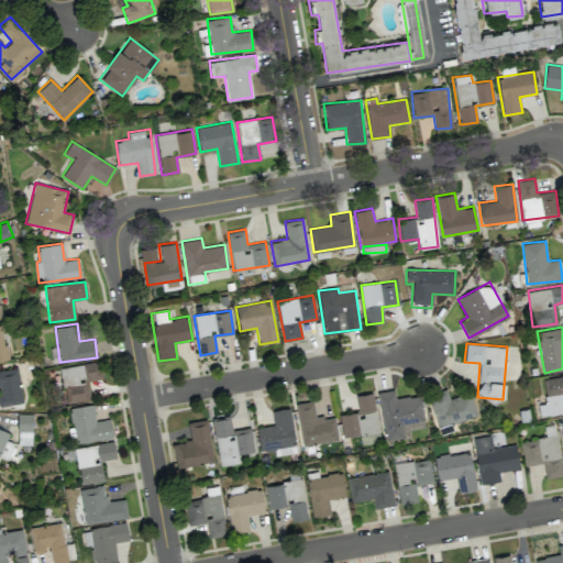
[(90,400),(87,381),(101,378),(99,362),(58,366),(63,404),(90,400)]
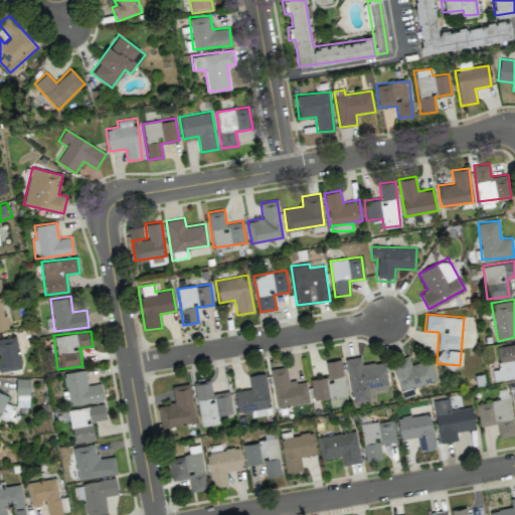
[(500,378),(514,376),(514,343),(497,345),(500,378)]
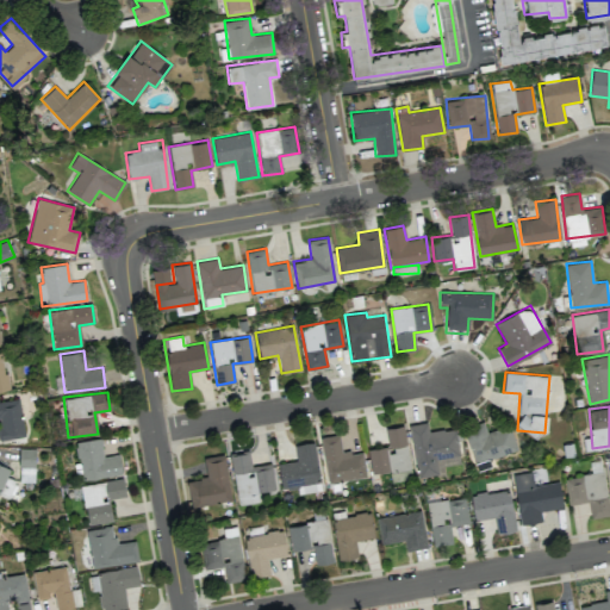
[(474,462),(517,448),(509,423),(486,431),(483,421),(462,428),(474,462)]
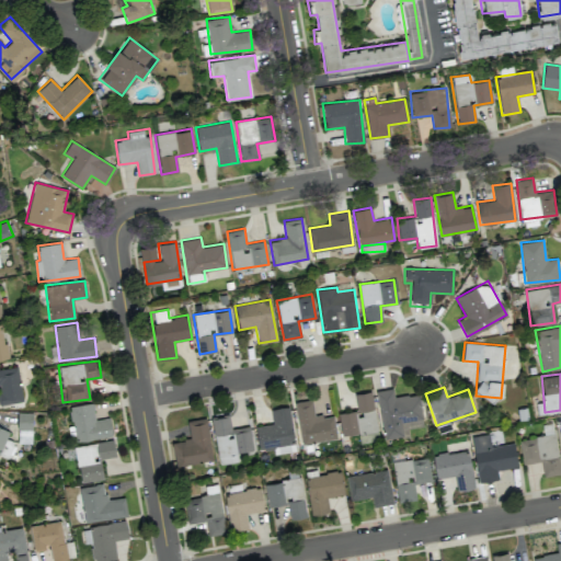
[(377,390),(382,438),(409,435),(408,427),(423,425),(419,393),(393,397),(392,388),(377,390)]
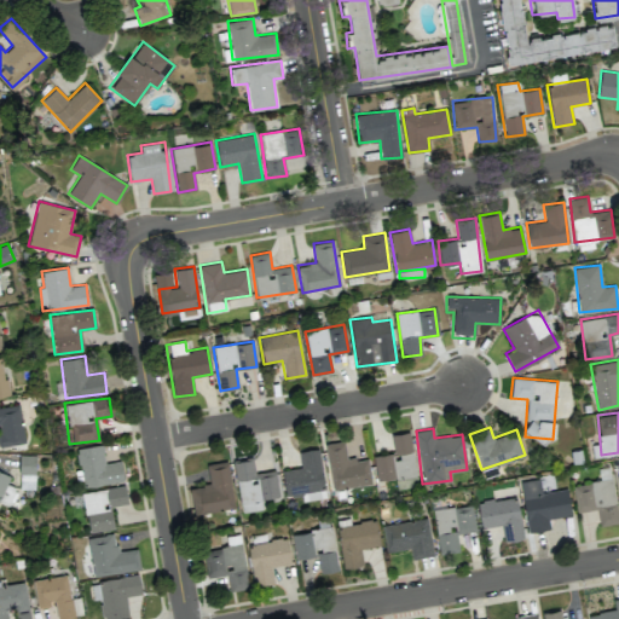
[(415,475),(410,432),(392,434),(394,452),(374,455),(376,480),(415,475)]
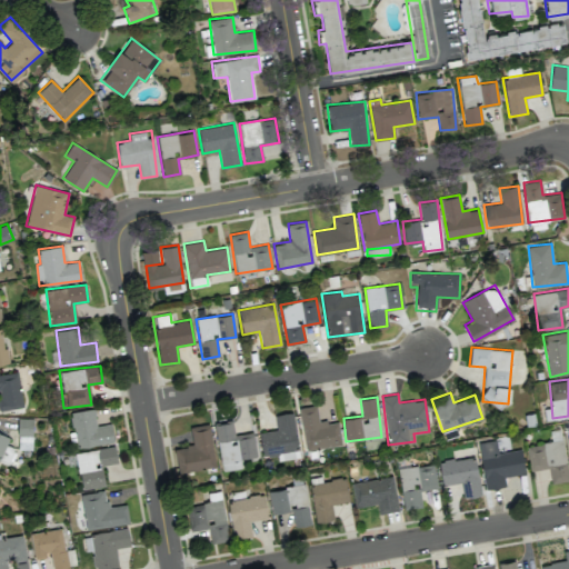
[(341,445),(338,420),(319,422),(317,405),(299,407),(305,449),(341,445)]
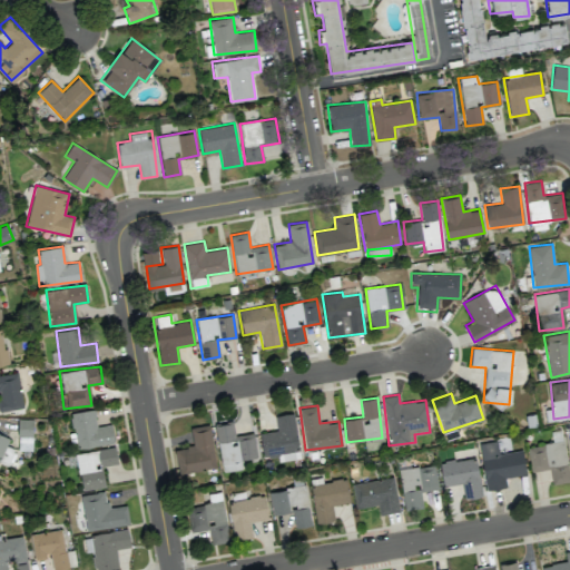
[(110,424),(97,425),(95,409),(71,412),(76,449),(114,443),(110,424)]
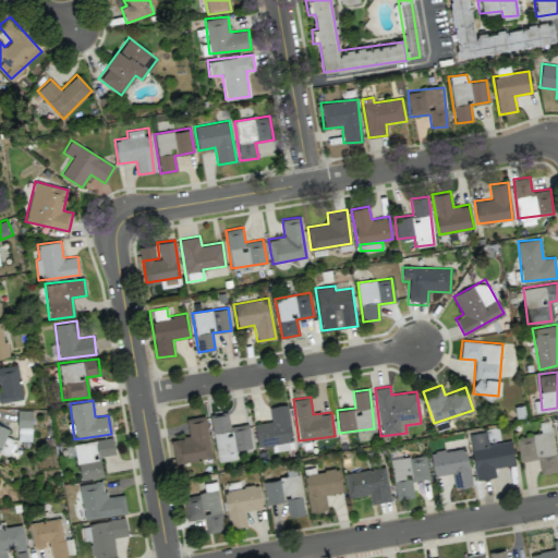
[(271,421),(254,424),(258,448),(271,446),(273,451),(294,448),(287,403),(269,407),(271,421)]
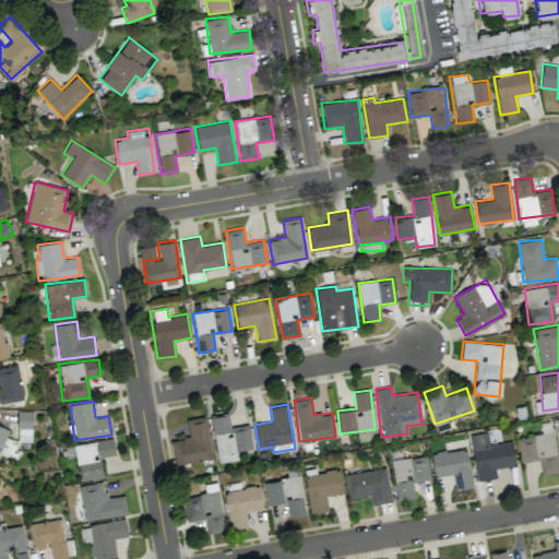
[(248,424),(230,427),(228,413),(211,416),(217,463),(237,461),(236,450),(252,448),(248,424)]
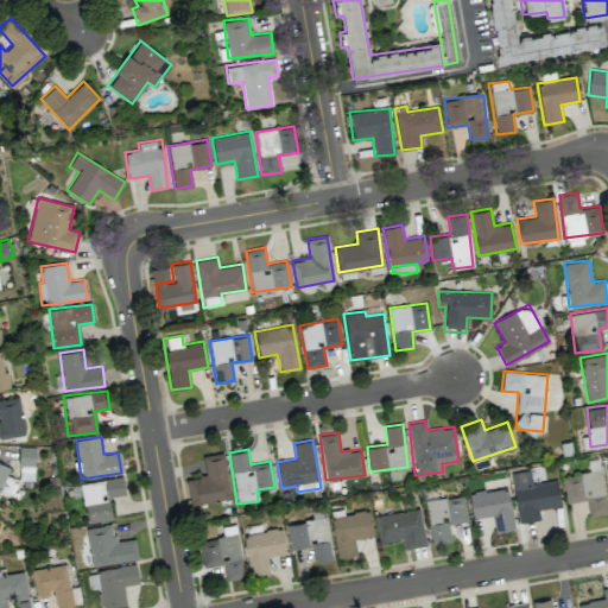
[(230,498),(223,453),(203,455),(206,475),(187,479),(190,504),(230,498)]
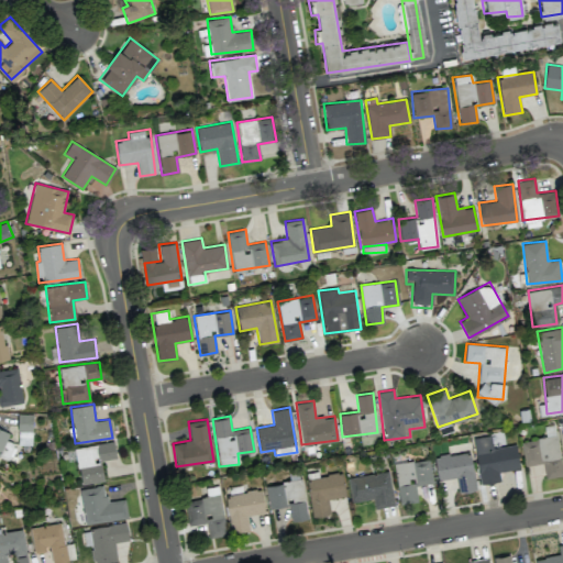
[(519,468),(516,445),(493,448),(490,435),(473,438),(479,484),(501,481),(499,472),(519,468)]
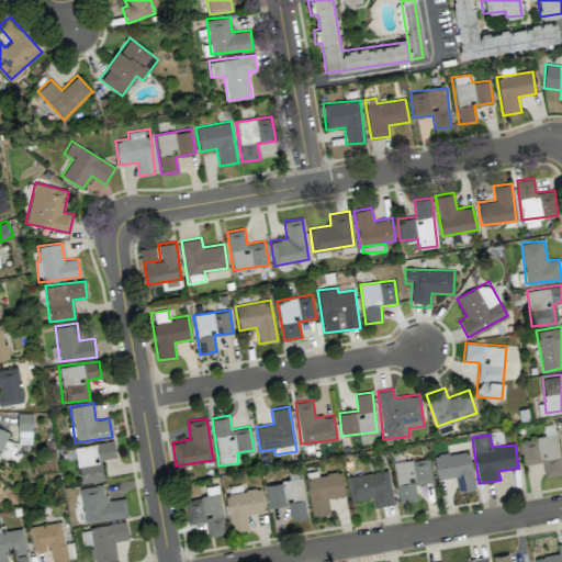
[(520,439),(524,464),(542,462),(544,476),(561,474),(555,435),(520,439)]
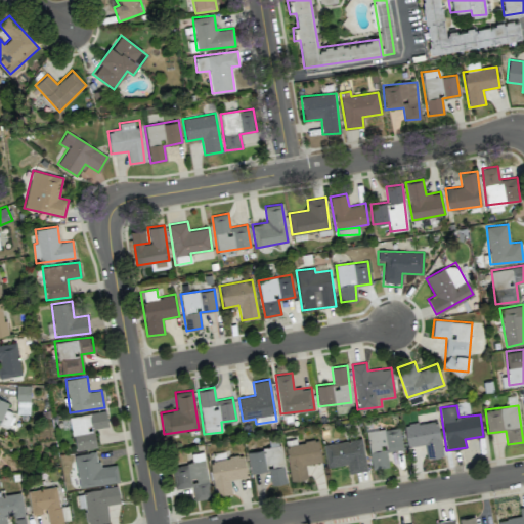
[(70,417),(75,450),(96,447),(93,428),(107,426),(105,410),(70,417)]
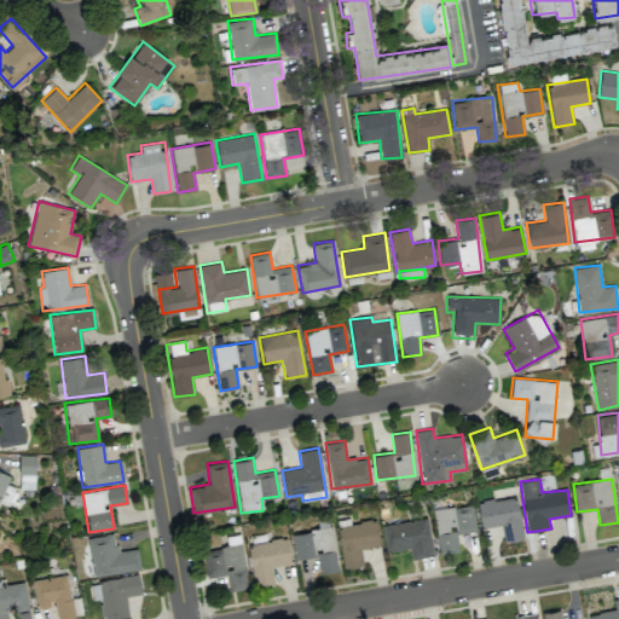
[(480,527),(502,525),(503,541),(522,538),(519,497),(478,501),(480,527)]
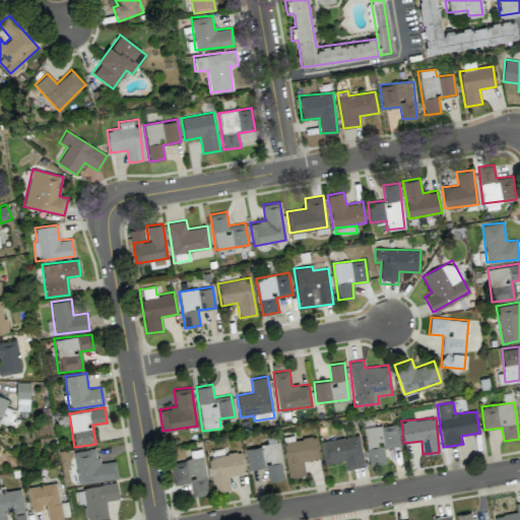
[(364,429),(370,465),(386,462),(383,448),(399,446),(396,424),(364,429)]
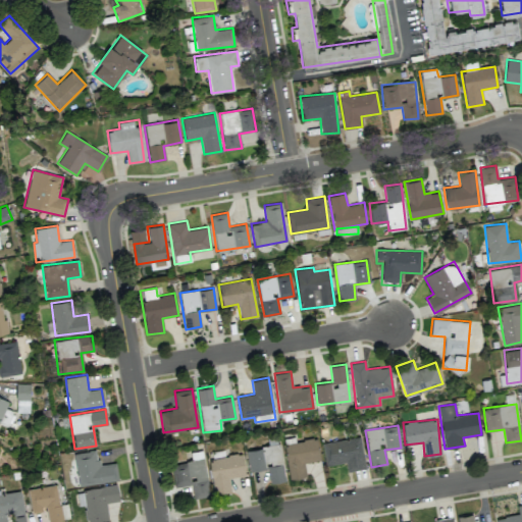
[(365,468),(361,437),(322,441),(325,465),(346,462),(347,471),(365,468)]
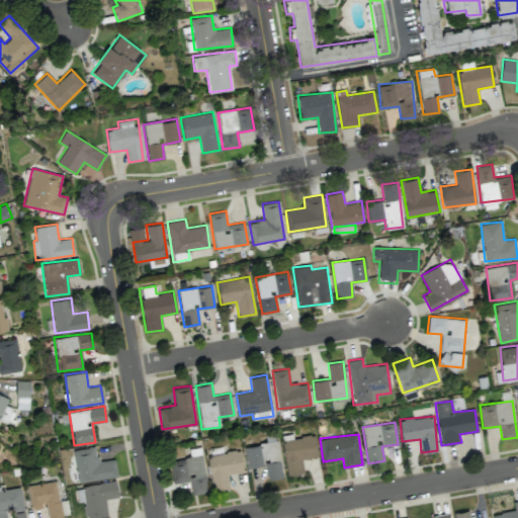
[(318,456),(315,436),(282,439),(286,476),(304,472),(303,458),(318,456)]
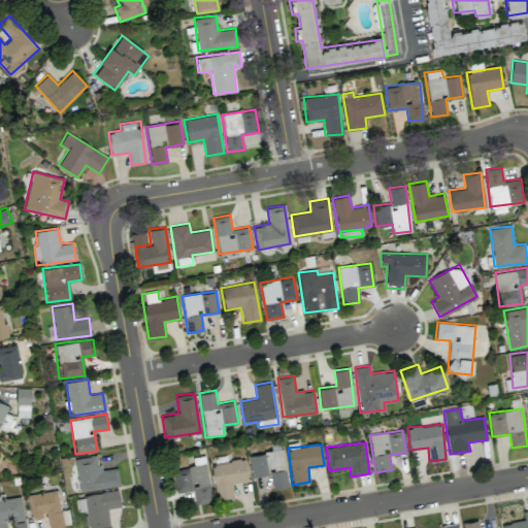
[(252,476),(270,473),(273,489),(289,487),(283,450),(249,455),(252,476)]
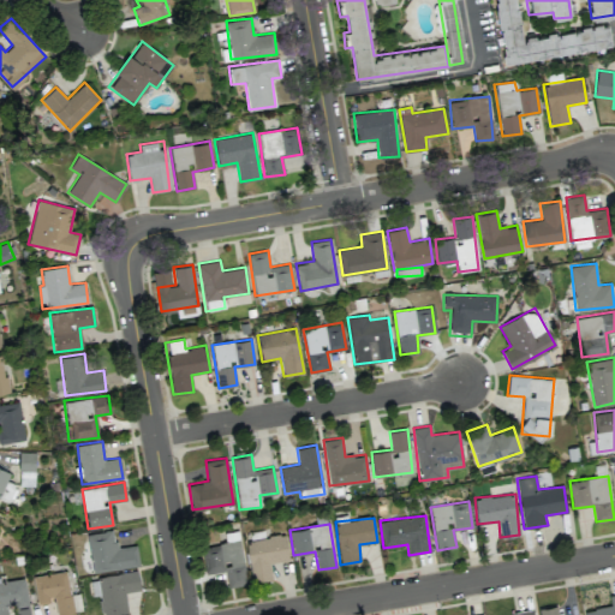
[(87,533),(93,573),(139,566),(136,544),(115,548),(113,530),(87,533)]
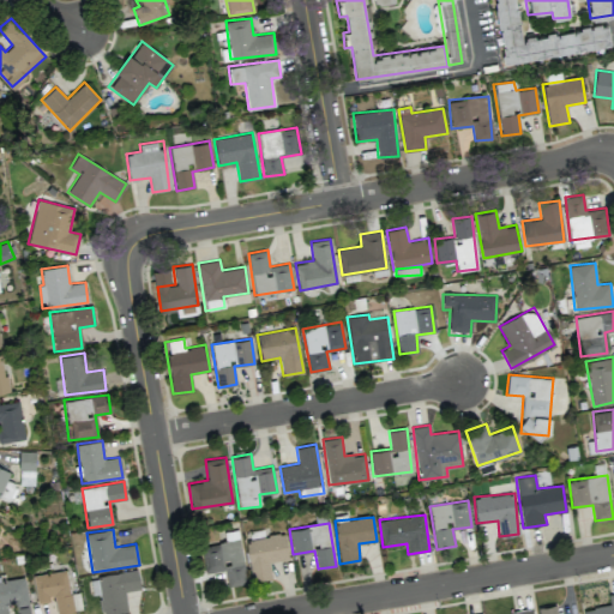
[(202,546),(204,572),(226,570),(227,585),(246,583),(239,530),(224,533),(226,543),(202,546)]
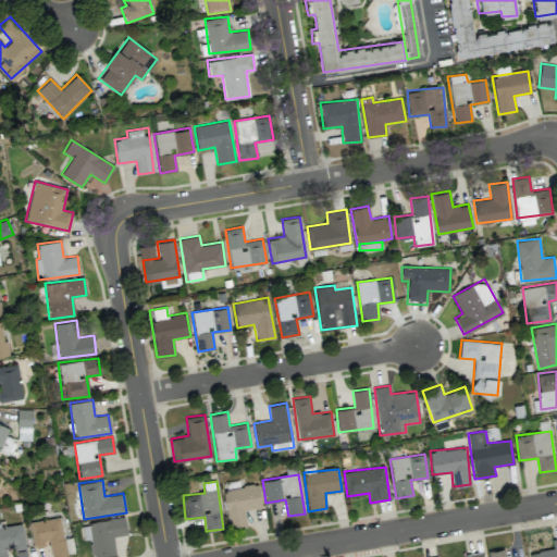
[(227,525),(246,523),(245,509),(261,507),(258,485),(223,490),(227,525)]
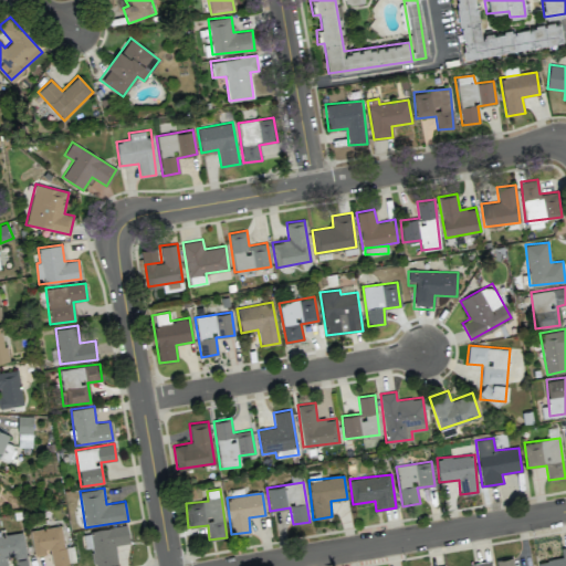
[(129,543),(126,524),(88,531),(94,565),(103,565),(118,564),(115,545),(129,543)]
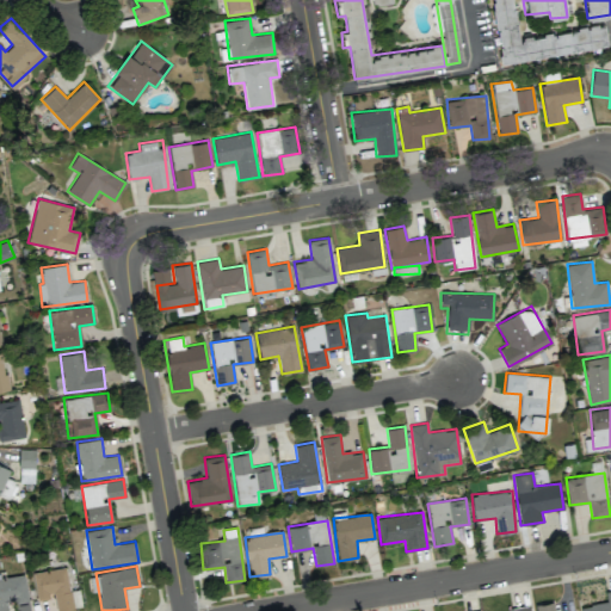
[(37,600),(53,598),(54,610),(55,610),(73,609),(67,567),(32,572),(37,600)]
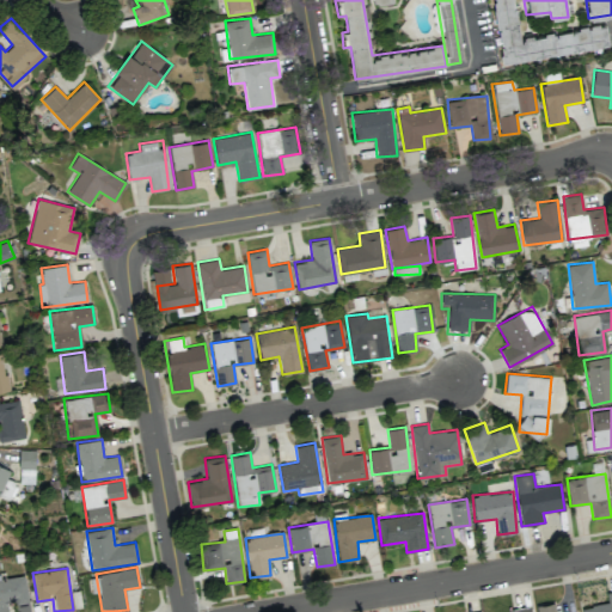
[(30,611),(24,575),(0,579),(0,611),(7,611),(6,604),(12,603),(13,611),(30,611)]
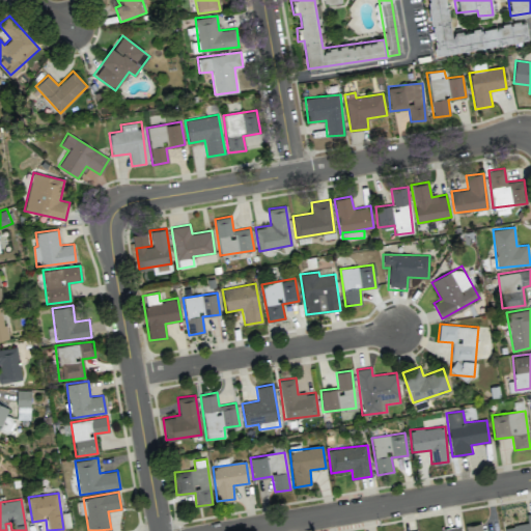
[(530,530),(530,512),(526,513),(527,523),(505,527),(505,530),(530,530)]
